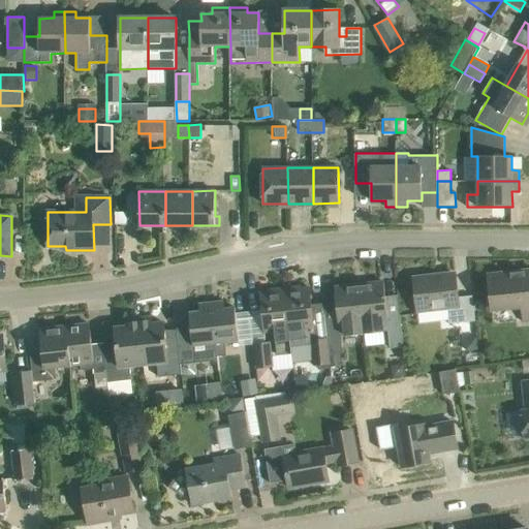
[(528,270),(488,275),(490,296),(492,310),(521,307),(523,321),(528,320),(528,270)]
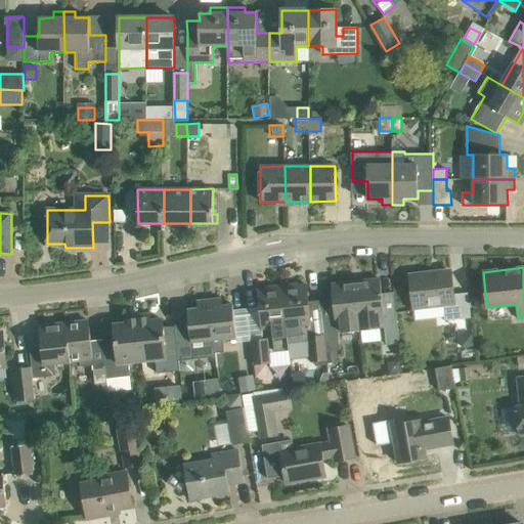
[(410,276),(413,308),(443,305),(445,321),(471,318),(468,293),(453,295),(450,272),(410,276)]
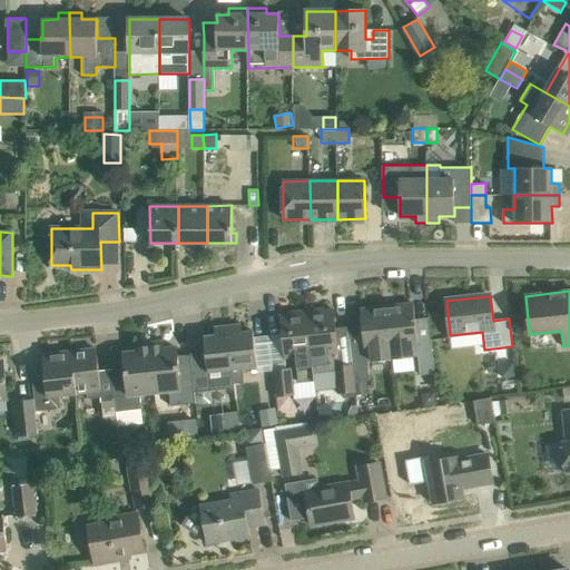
[(413,304),(387,306),(393,360),(413,357),(419,356),(421,375),(434,374),(431,338),(418,340),(415,320),(413,304)]
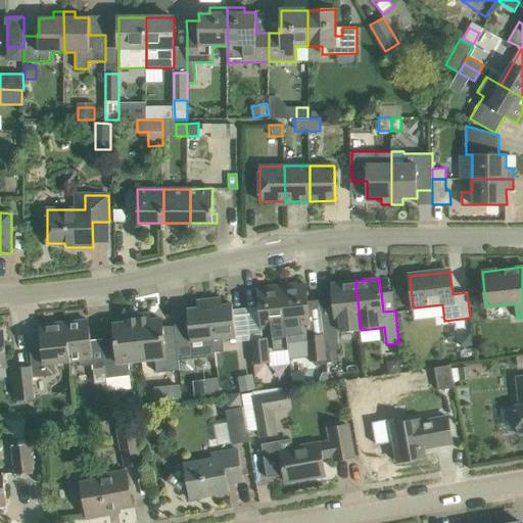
[(334,317),(322,319),(324,335),(326,350),(336,349),(338,349),(337,332),(361,330),(355,281),(331,284),(332,298),(334,317)]
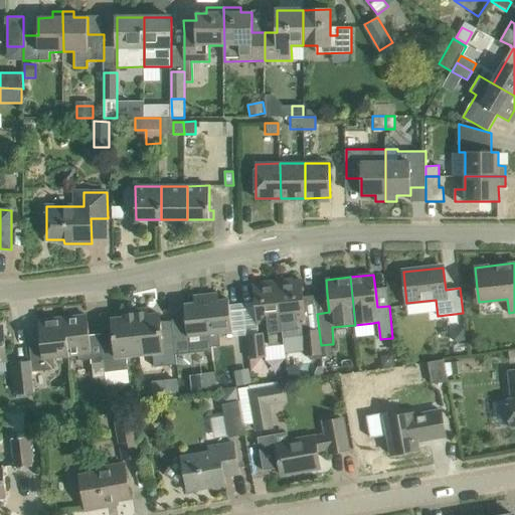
[(291,280),(278,281),(284,338),(285,354),(306,352),(304,336),(304,331),(307,331),(303,297),(302,280),(292,282),(291,280)]
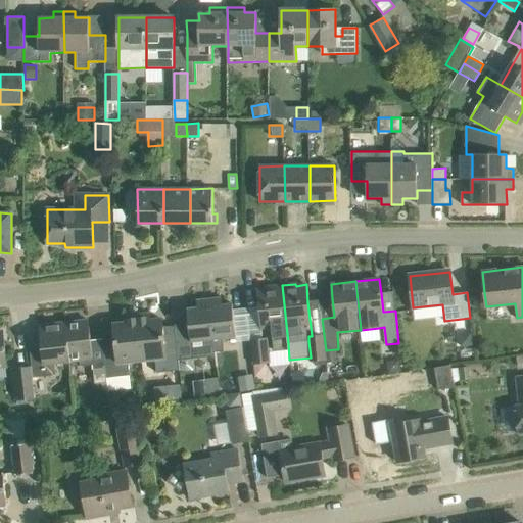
[(268,288),(257,290),(262,333),(272,332),(274,351),(270,352),(271,364),(271,367),(290,365),(289,360),(288,343),(282,285),(268,287),(268,288)]
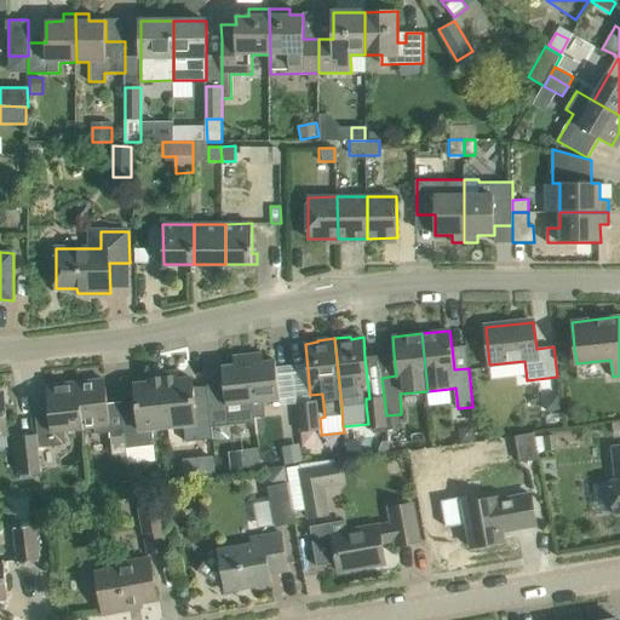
[(263,354),(247,355),(254,423),(256,435),(263,435),(260,418),(265,418),(264,401),(280,400),(276,361),(263,362),(263,354)]
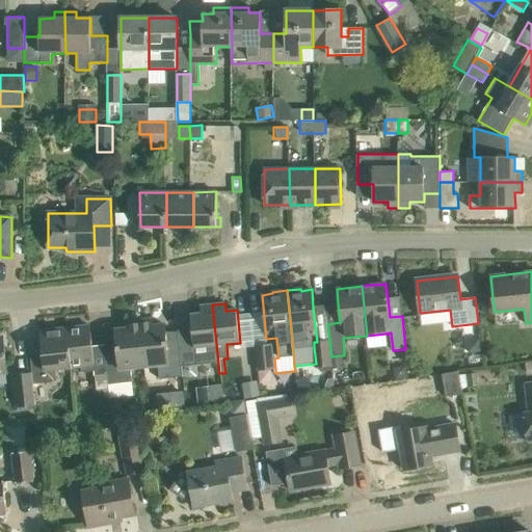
[(178,329),(179,336),(182,367),(218,363),(212,304),(201,307),(201,314),(190,315),(192,328),(178,329)]
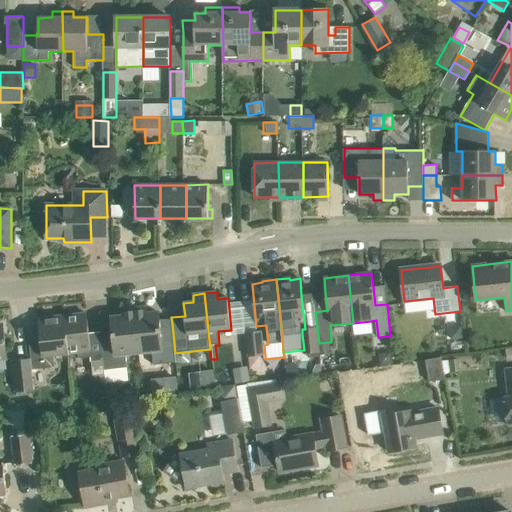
[(145,307),(134,308),(139,353),(153,352),(154,364),(176,362),(175,353),(172,323),(160,324),(159,312),(145,314),(145,307)]
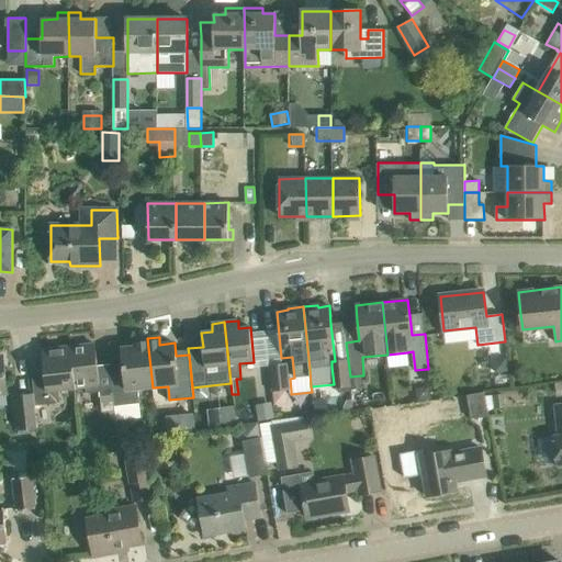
[(123,361),(110,362),(115,405),(139,404),(137,390),(153,388),(147,338),(135,339),(136,347),(122,348),(123,361)]
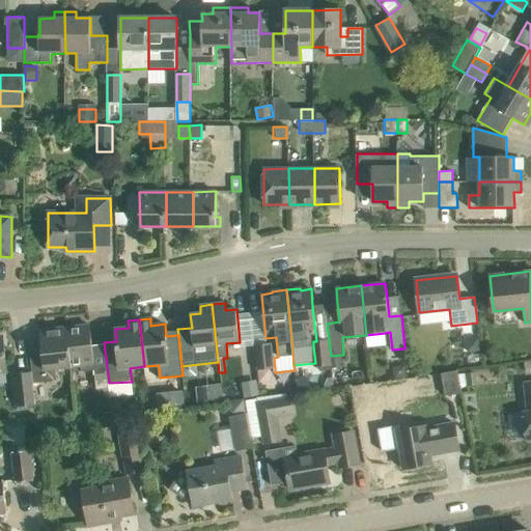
[(109,383),(104,342),(91,344),(90,325),(66,328),(71,366),(83,365),(83,373),(94,372),(96,390),(109,389),(109,383)]
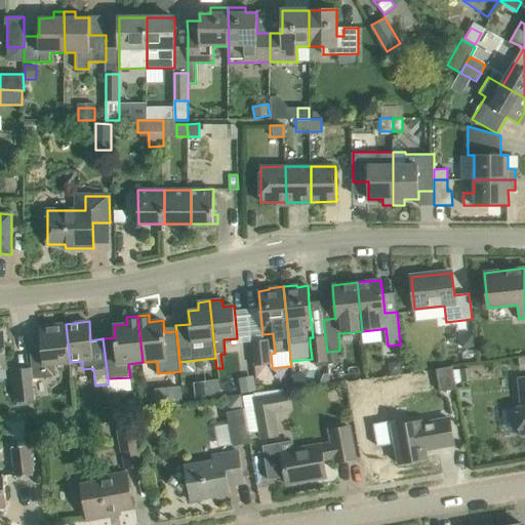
[(30,352),(32,369),(32,378),(56,376),(55,364),(70,362),(66,324),(39,326),(41,351),(30,352)]
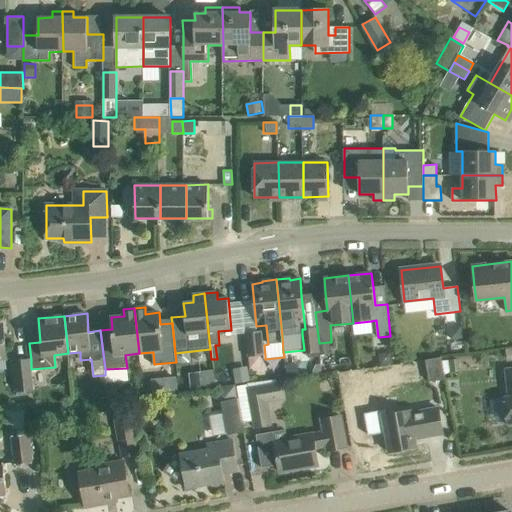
[(453,327),(448,333),(449,340),(452,340),(462,339),(461,326),(453,327)]
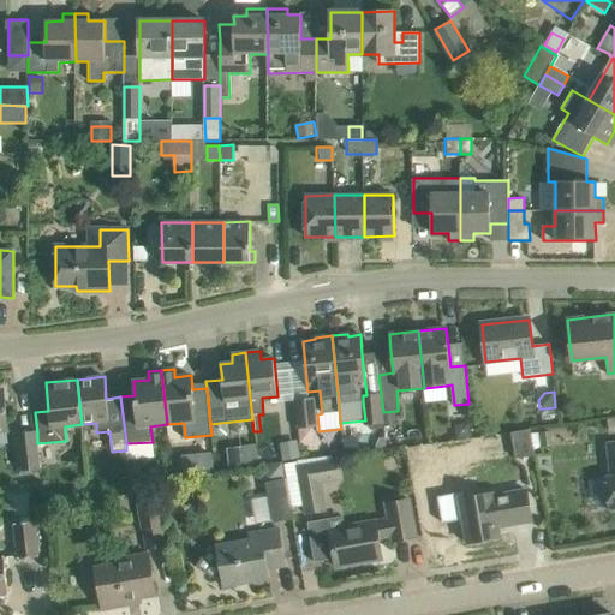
[(366,395),(363,395),(363,401),(365,421),(365,425),(384,423),(383,412),(381,394),(366,395)]
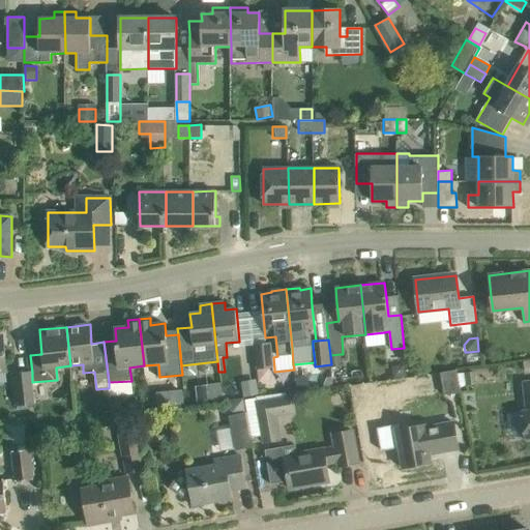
[(271,343),(255,345),(258,371),(274,369),(273,357),(271,343)]
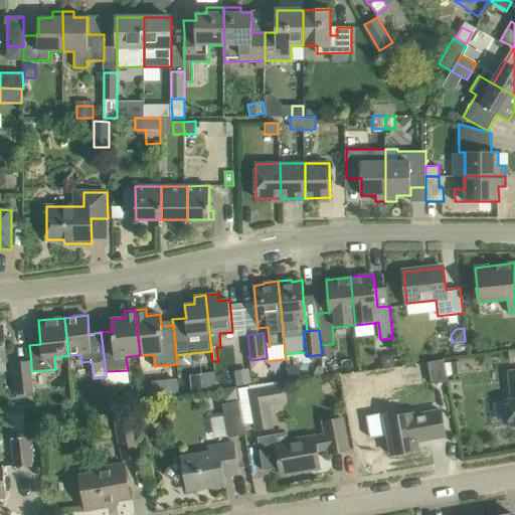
[(331,344),(321,345),(322,354),(332,353),(331,344)]
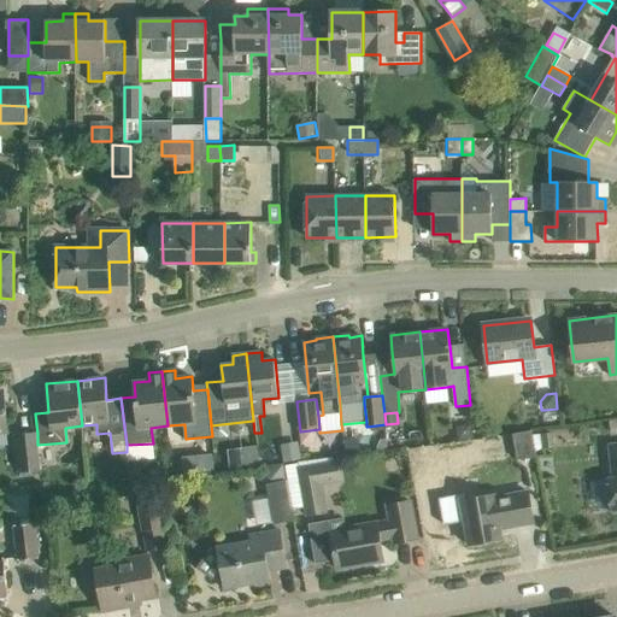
[(463,425),(458,433),(458,441),(474,440),(472,425),(463,425)]
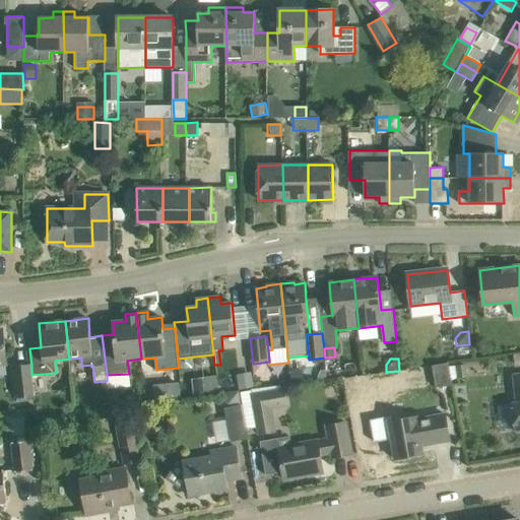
[(437,366),(432,366),(436,388),(441,387),(451,385),(452,385),(451,380),(449,368),(448,364),(447,364),(437,366)]
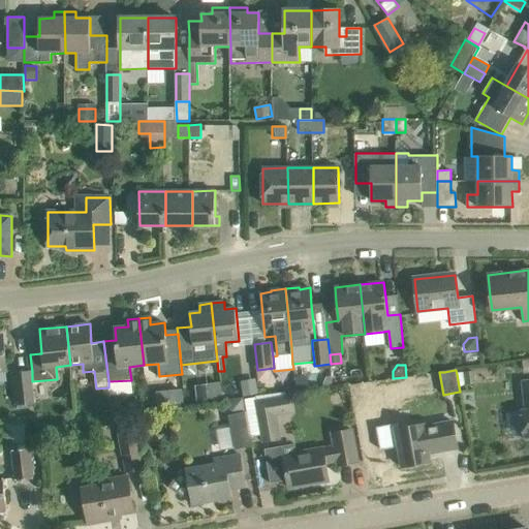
[(471,371),(457,374),(460,386),(473,383),(471,371)]
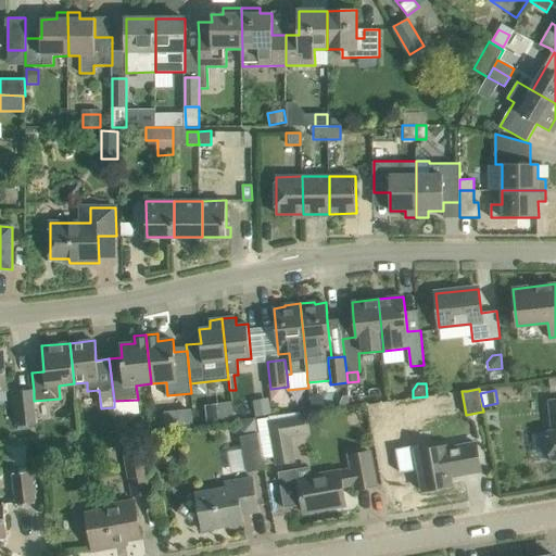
[(34,391),(13,393),(16,426),(17,426),(28,425),(36,424),(34,401),(34,391)]
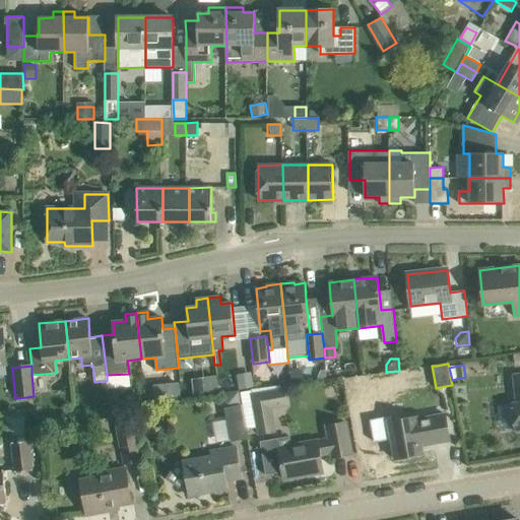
[(321,371),(318,377),(318,380),(326,379),(325,371),(321,371)]
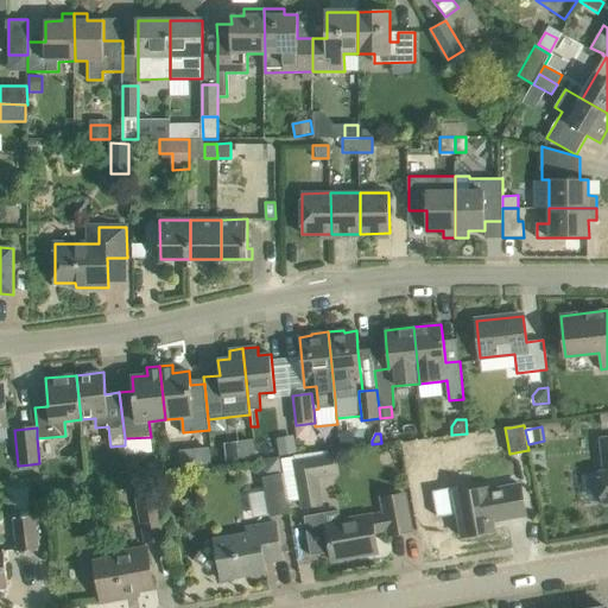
[(222,458),(249,456),(247,439),(221,442),(222,458)]
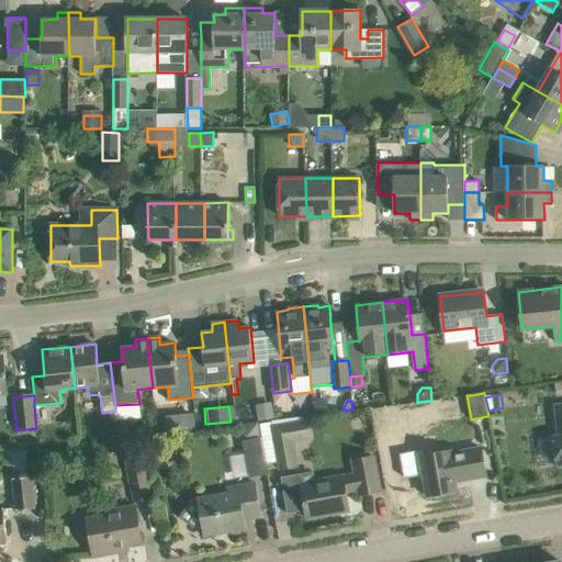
[(271,407),(257,411),(258,422),(273,418),(271,407)]
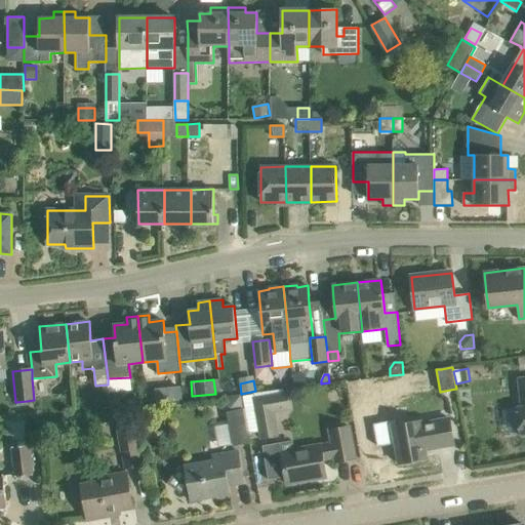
[(287,392),(254,398),(261,440),(278,436),(275,414),(290,411),(287,392)]
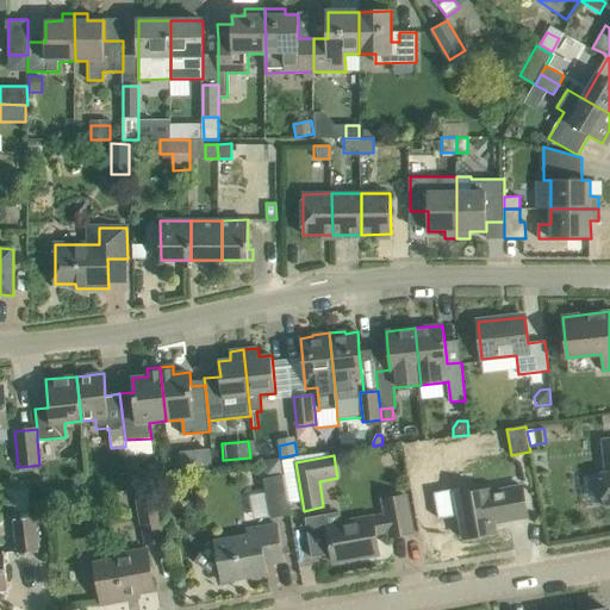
[(280,460),(265,461),(266,477),(281,475),(280,460)]
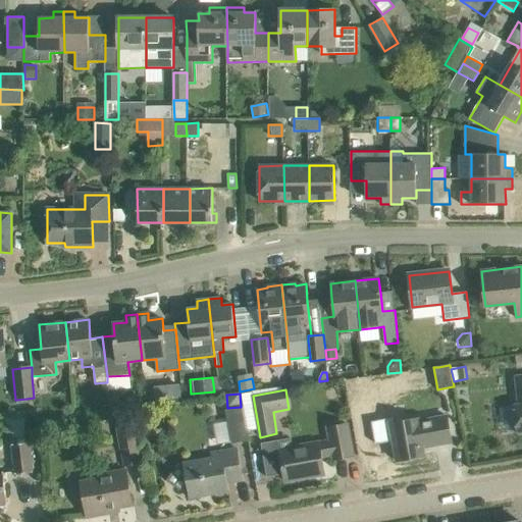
[(393,418),(371,422),(375,445),(393,441),(397,462),(425,457),(423,448),(452,442),(447,416),(419,421),(418,418),(394,422),(393,418)]
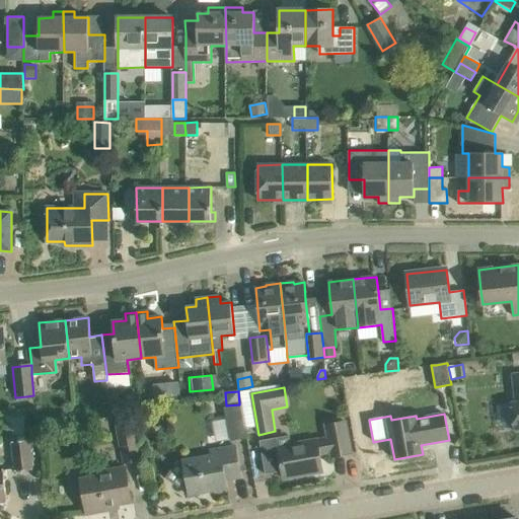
[(131,417),(116,420),(121,446),(137,443),(131,417)]
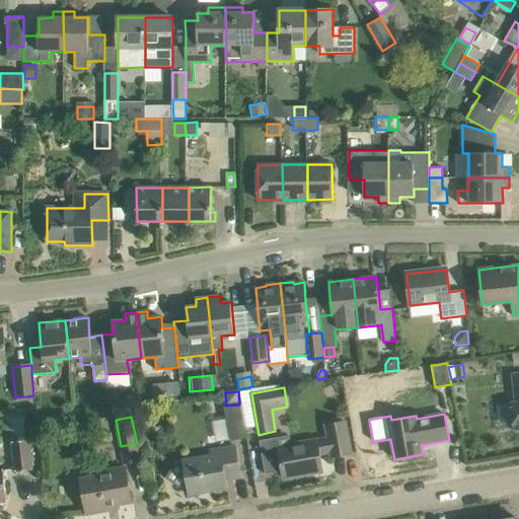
[(276,438),(260,441),(265,474),(282,471),(283,478),(322,471),(320,457),(332,454),(332,457),(351,454),(345,422),(324,426),(327,439),(291,445),(278,447),(276,438)]
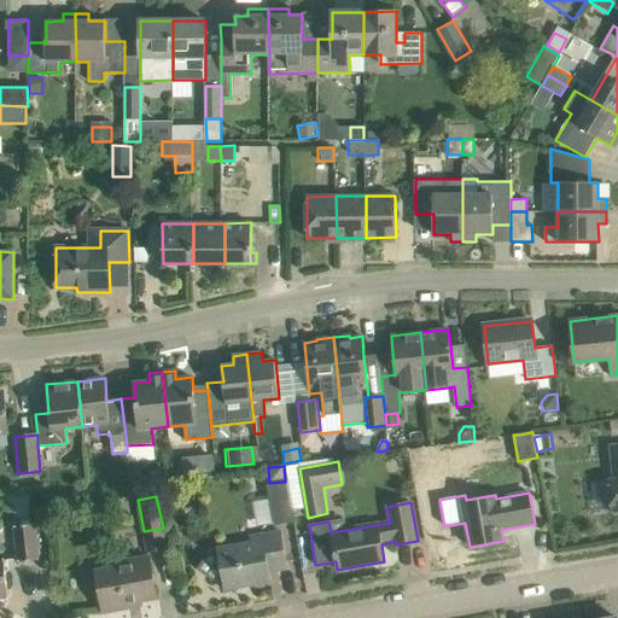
[(15,526),(19,563),(40,560),(35,524),(15,526)]
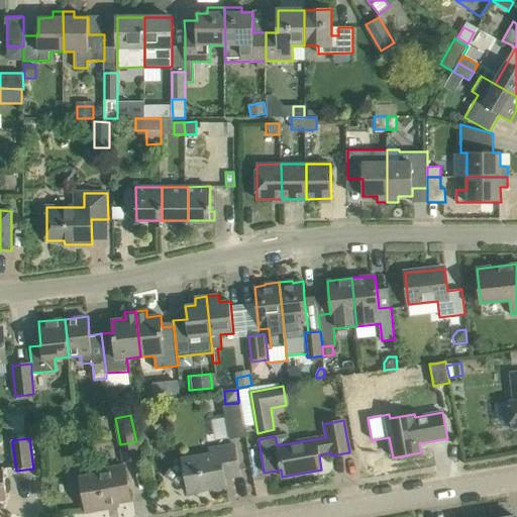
[(226,487),(225,479),(240,476),(235,443),(208,448),(209,454),(177,459),(165,477),(178,486),(186,485),(188,494),(226,487)]
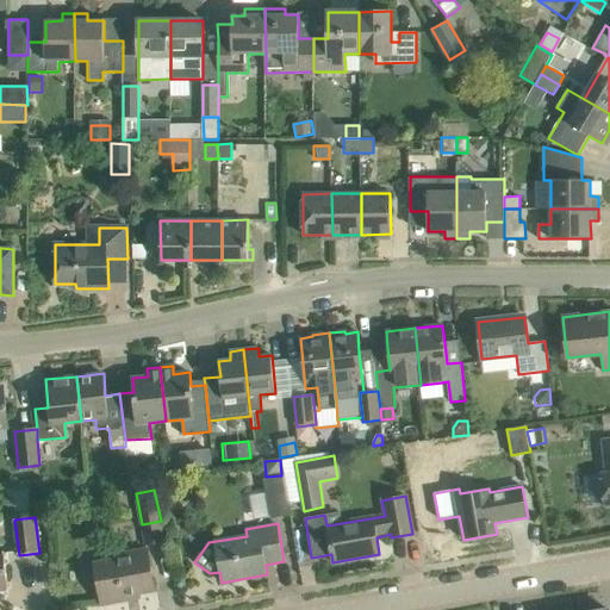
[(116,560),(94,564),(101,604),(124,599),(123,595),(155,590),(148,549),(114,555),(116,560)]
